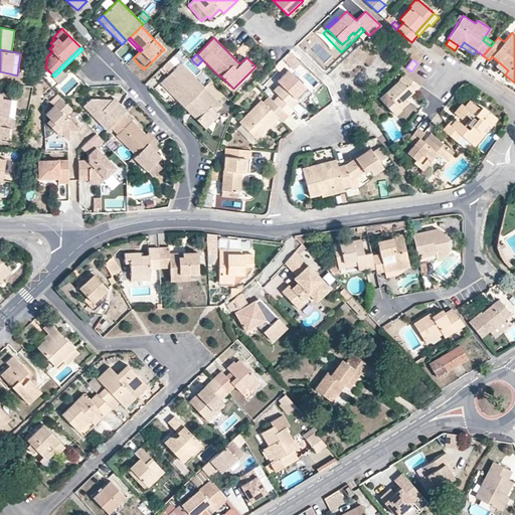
[(508,70),(498,61),(495,65),(505,74),(508,70)]
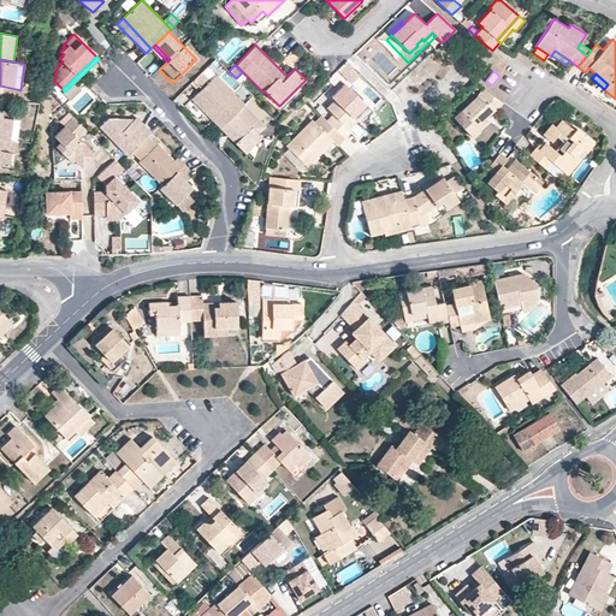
[(234,94),(215,75),(194,96),(224,124),(244,104),(234,94)]
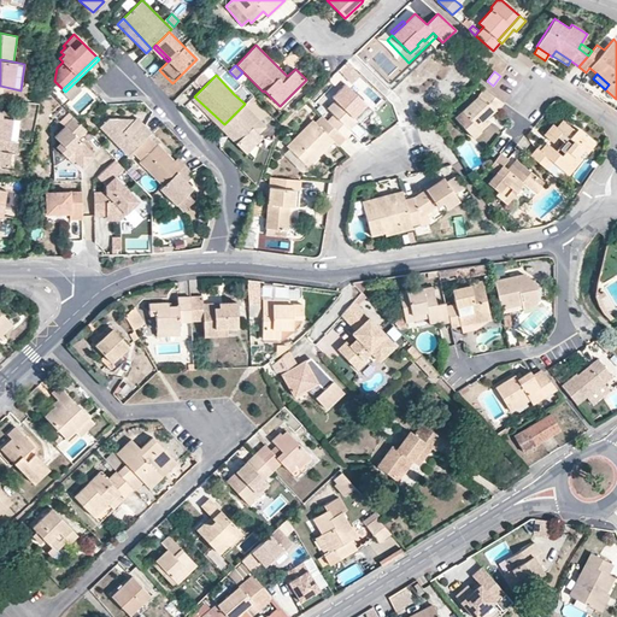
[(366,104),(345,83),(331,97),(335,100),(327,109),(334,115),(328,121),(346,139),(352,131),(350,129),(357,121),(360,117),(357,113),(366,104)]
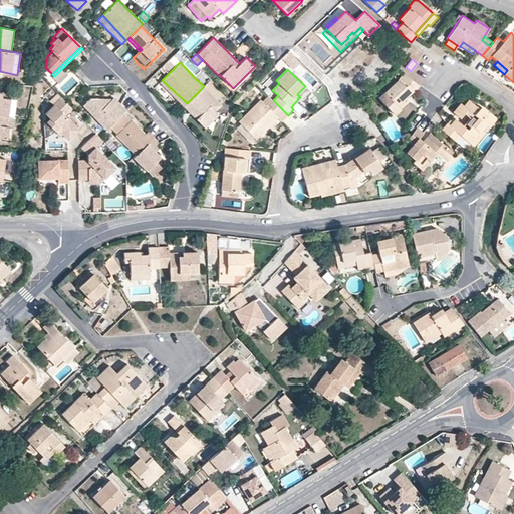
[(420,85),(403,73),(398,80),(398,79),(378,97),(395,115),(407,103),(403,99),(413,91),(414,92),(420,85)]
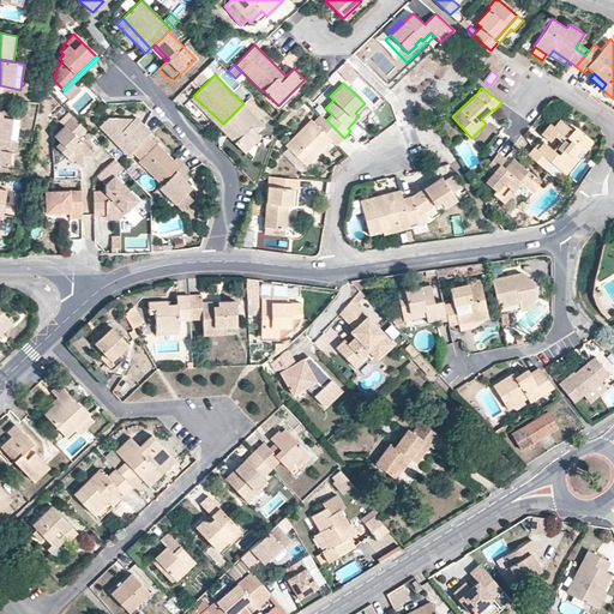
[(223,124),(193,96),(191,98),(204,113),(220,127),(223,124)]
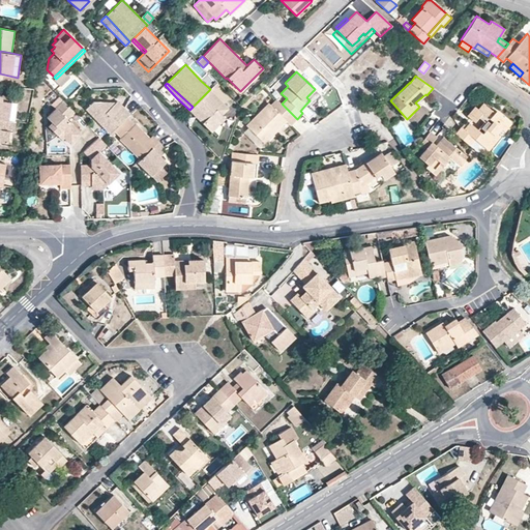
[(202,122),(203,120),(213,130),(226,118),(223,115),(229,108),(210,89),(193,107),(189,110),(202,122)]
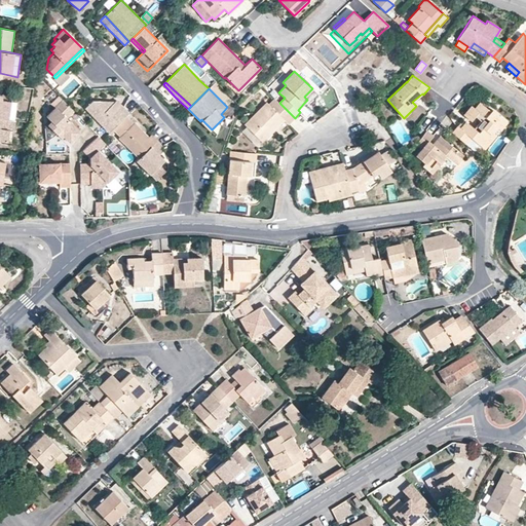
[(0,117),(8,119),(10,101),(1,100),(2,95),(0,94),(0,117)]
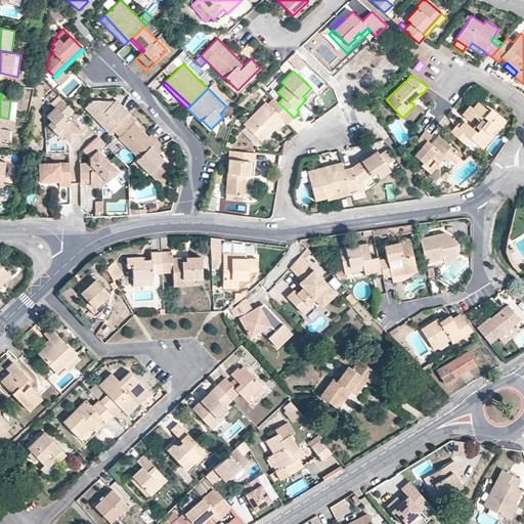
[(253,96),(250,93),(238,103),(242,107),(253,96)]
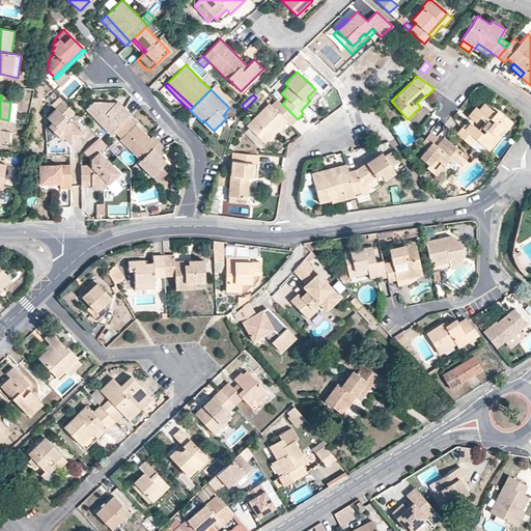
[(17,98),(2,95),(1,101),(10,102),(8,120),(12,120),(17,98)]
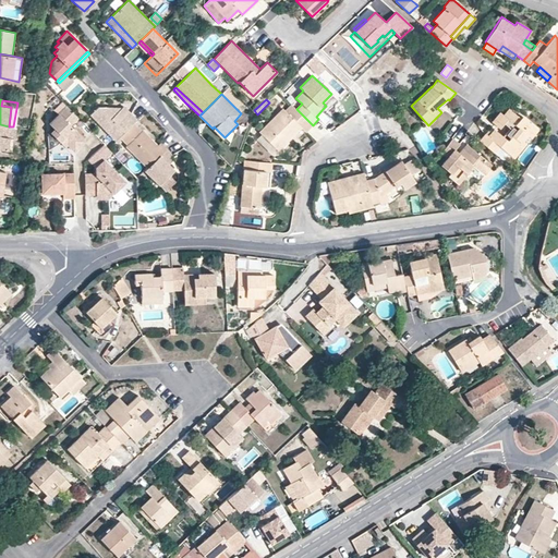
[(296,109),(291,105),(286,111),(282,108),(259,132),(278,150),(301,128),(305,132),(313,125),(296,109)]
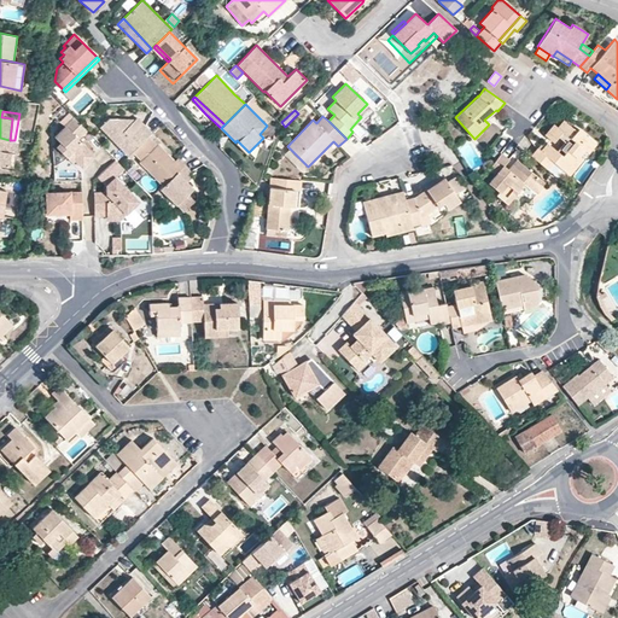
[(86,130),(79,123),(74,117),(54,136),(60,143),(57,146),(71,163),(75,159),(82,167),(94,156),(77,139),(86,130)]
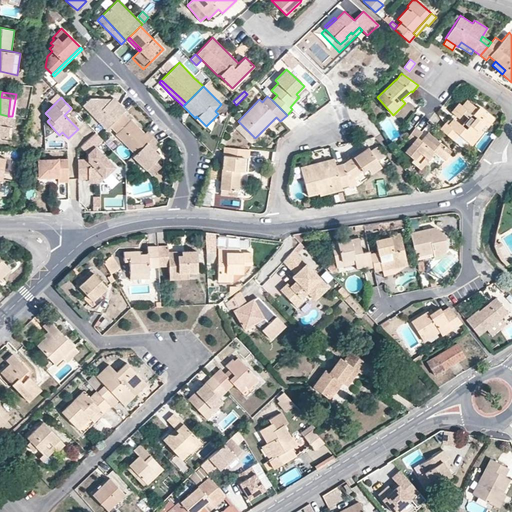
[(108,102),(106,98),(90,98),(83,105),(106,129),(109,125),(122,113),(126,109),(113,97),(112,98),(108,102)]
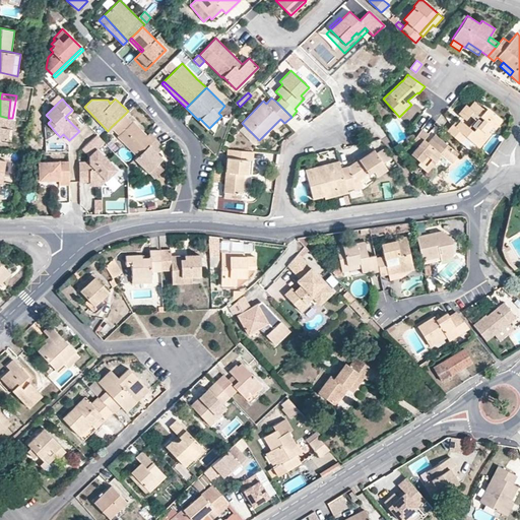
[(502,121),(486,108),(484,110),(473,101),(468,107),(465,104),(457,113),(465,120),(469,115),(474,119),(468,127),(460,120),(455,126),(452,124),(447,131),(460,142),(465,136),(474,144),(478,147),(485,139),(482,137),(492,126),(495,129),(502,121)]
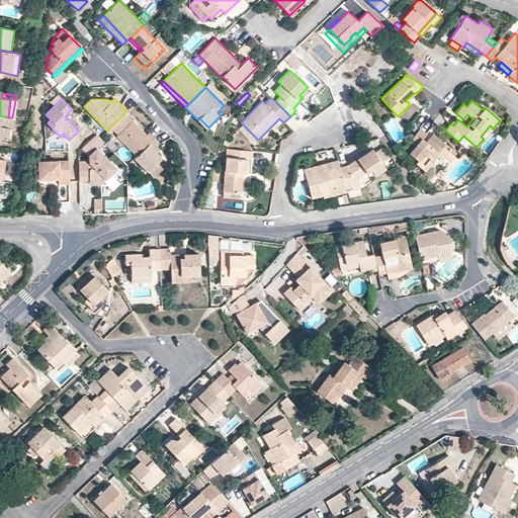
[(146,135),(133,119),(131,121),(123,114),(110,126),(117,135),(116,136),(136,156),(155,138),(149,132),(146,135)]
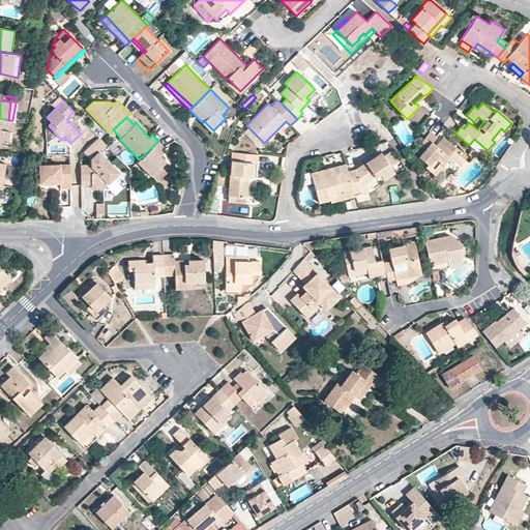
[(8,120),(0,118),(0,141),(7,142),(8,129),(12,130),(13,130),(15,121),(12,120),(8,120)]
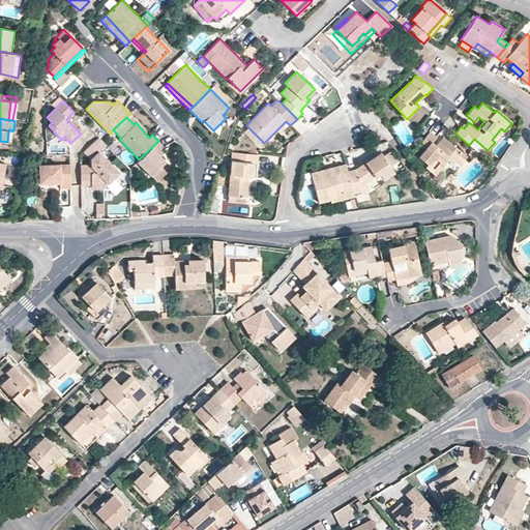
[(213,130),(203,120),(202,122),(211,133),(213,130)]
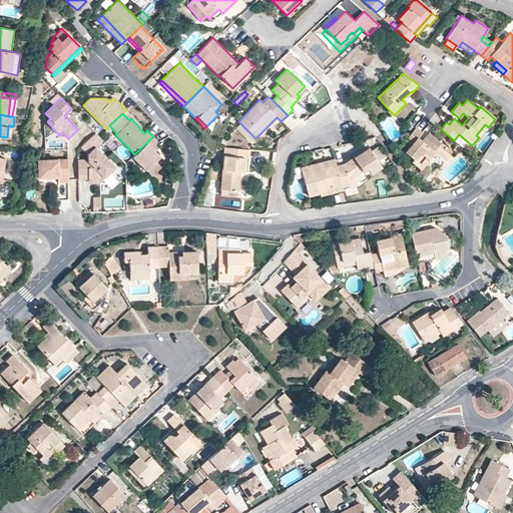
[(422,140),(419,137),(423,132),(416,127),(405,140),(411,144),(405,151),(415,158),(412,161),(421,169),(429,160),(435,151),(446,160),(453,151),(429,132),(422,140)]
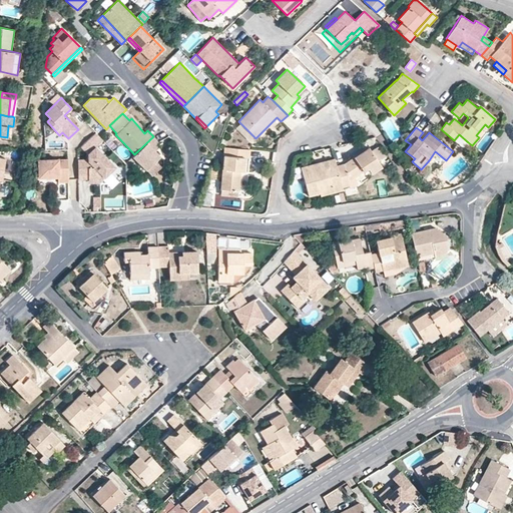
[(95,132),(80,146),(87,153),(95,146),(102,139),(95,132)]
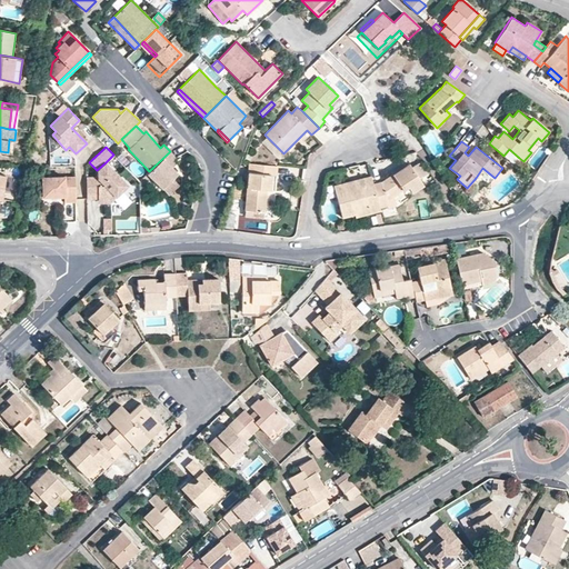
[(519,158),(509,149),(503,156),(513,163),(519,158)]
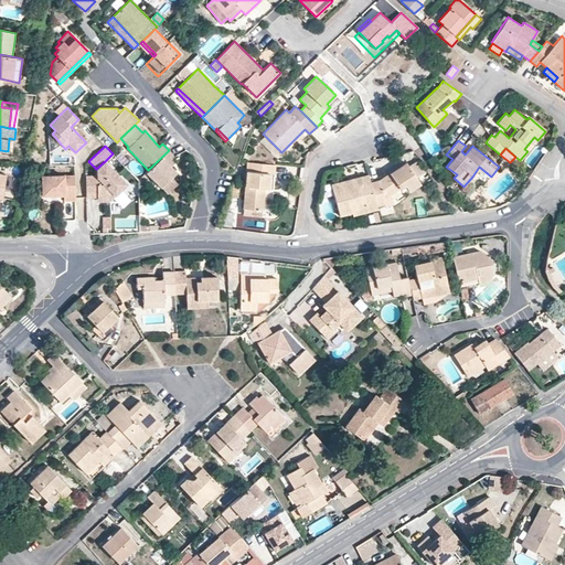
[(174,157),(169,150),(148,170),(146,172),(161,188),(161,187),(171,177),(177,171),(171,166),(168,162),(172,159),(174,157)]
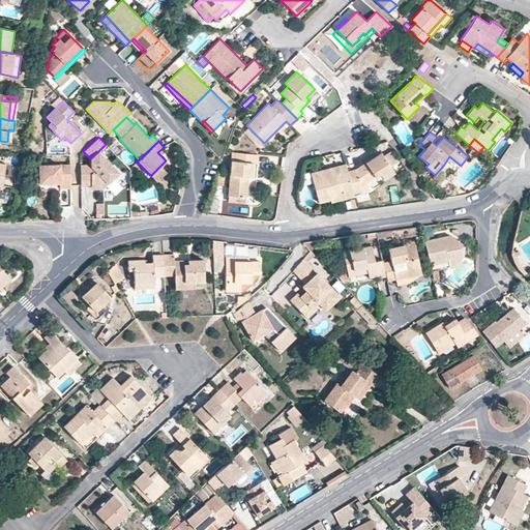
[(47,156),(69,155),(68,145),(46,146),(47,156)]
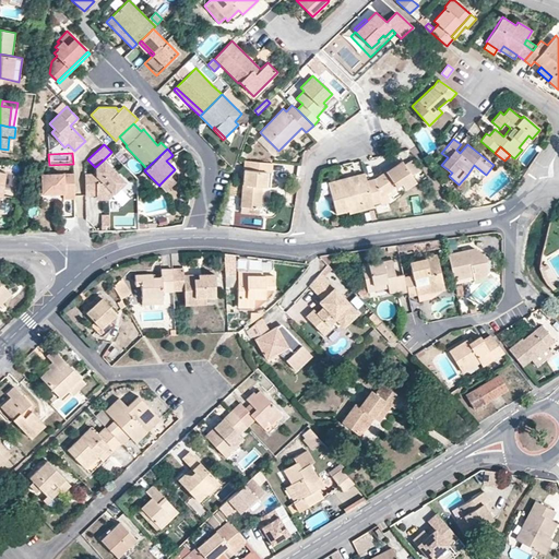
[(403,162),(411,173),(419,167),(412,156),(403,162)]
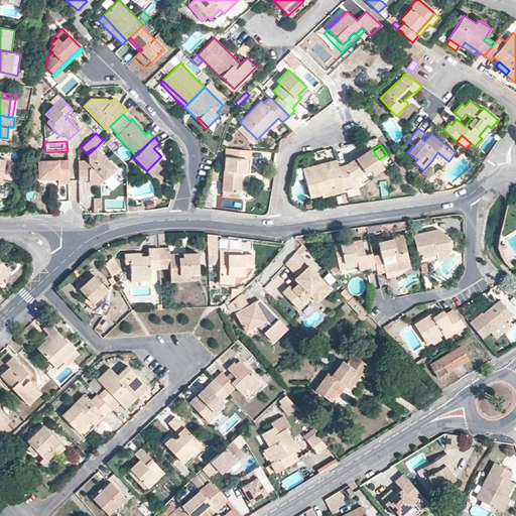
[(466,149),(460,145),(456,150),(463,154),(466,149)]
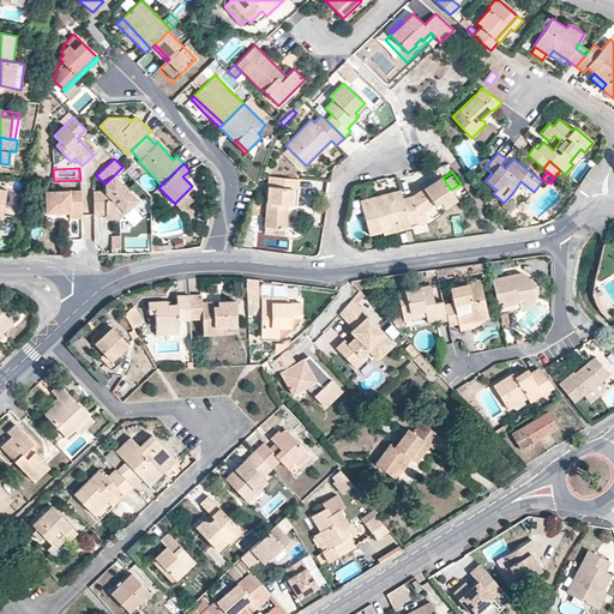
[(443,178),(440,174),(437,176),(422,186),(410,194),(402,197),(409,222),(417,220),(416,215),(422,211),(439,199),(443,205),(456,197),(451,190),(443,178)]
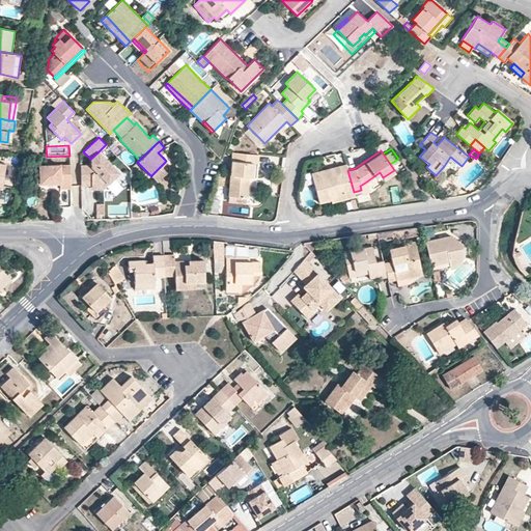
[(378,152),(375,150),(363,158),(365,161),(378,152)]
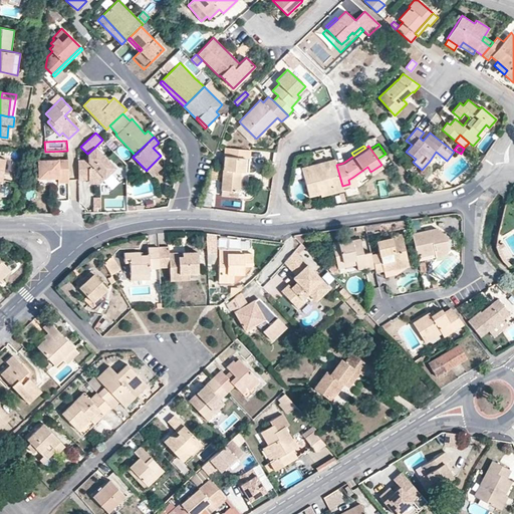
[(115,167),(95,147),(87,154),(87,160),(77,160),(78,180),(88,180),(93,180),(93,184),(99,183),(115,167)]
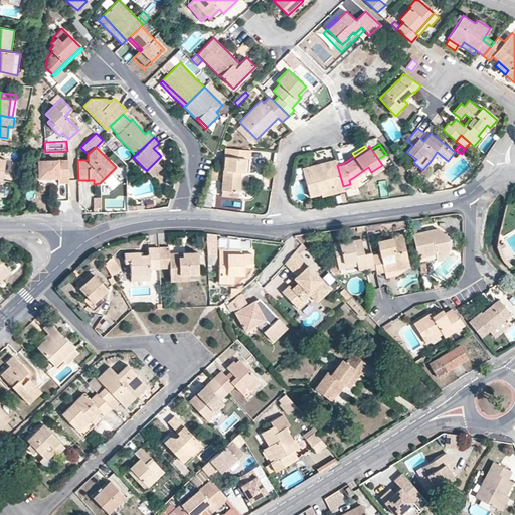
[(251,150),(225,147),(221,190),(228,191),(238,192),(239,192),(241,171),(244,172),(246,158),(250,158),(251,150)]
